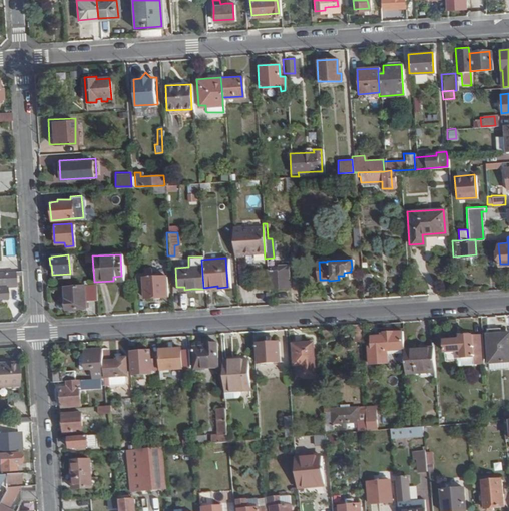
[(269,268),(266,268),(267,288),(287,286),(286,265),(275,266),(276,271),(269,271),(269,268)]
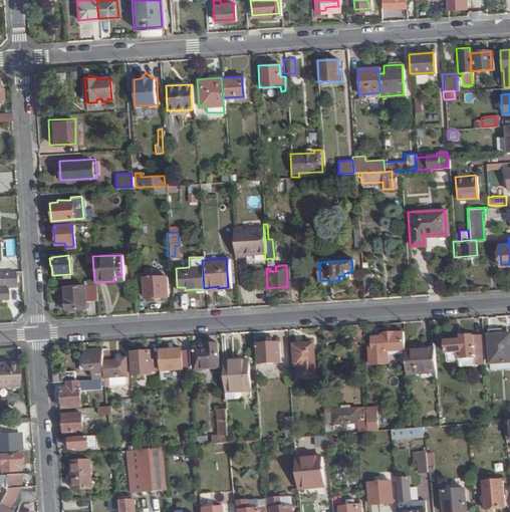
[(143,288),(143,297),(166,296),(164,276),(151,276),(150,268),(143,267),(143,273),(134,273),(136,288),(143,288)]
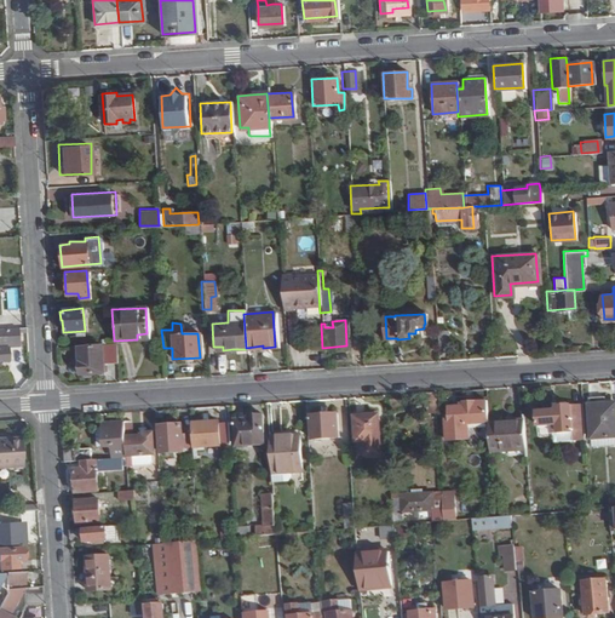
[(15,344),(13,326),(0,326),(0,359),(4,359),(3,344),(3,341),(7,341),(7,344),(15,344)]
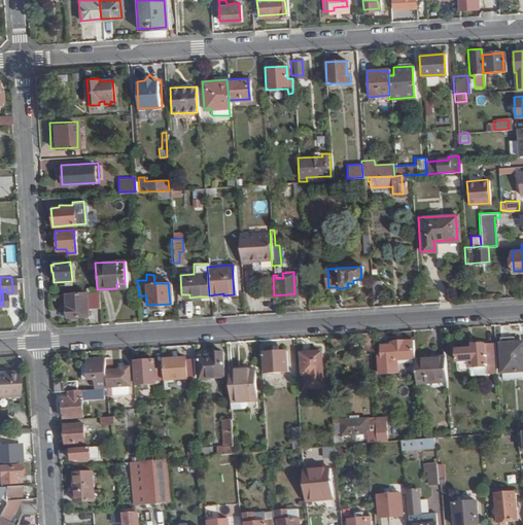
[(371,278),(371,292),(381,292),(381,279),(371,278)]
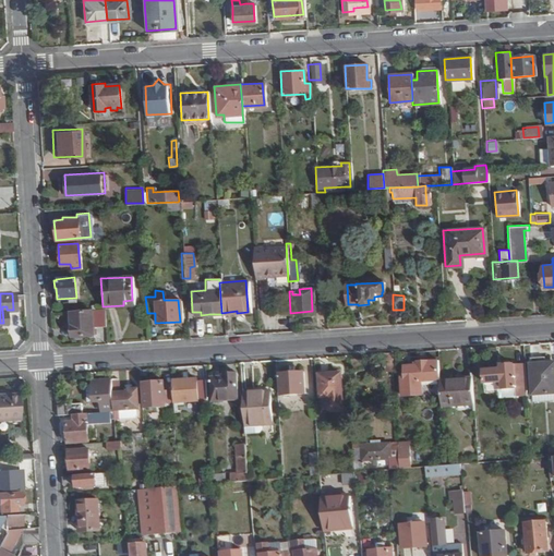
[(89,311),(72,312),(72,325),(69,325),(70,336),(92,335),(89,311)]
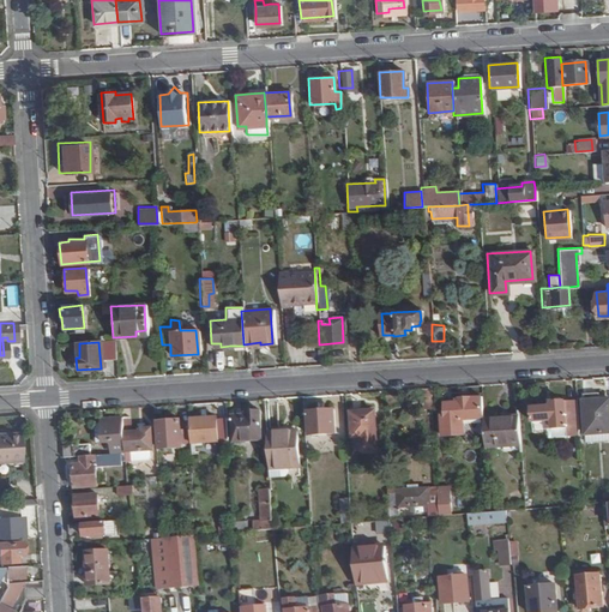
[(597,393),(592,393),(592,400),(582,400),(583,433),(608,432),(607,399),(597,399),(597,393)]
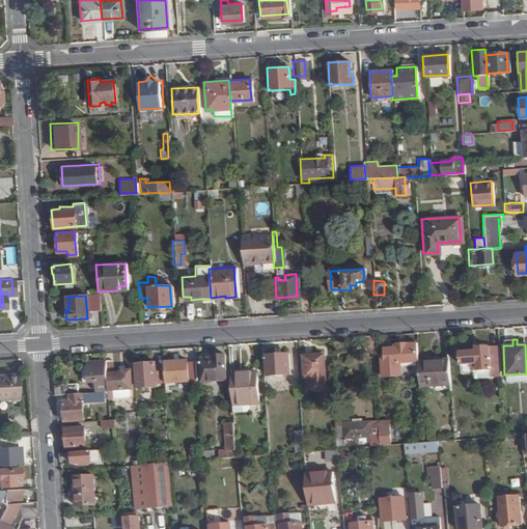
[(383,362),(396,361),(406,361),(405,342),(394,342),(394,346),(382,347),(383,362)]
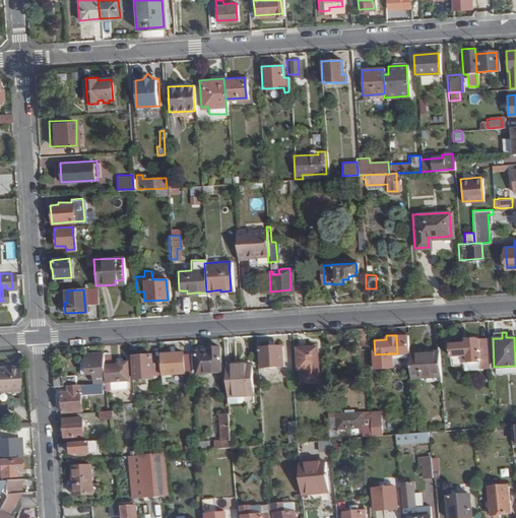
[(484,357),(488,357),(487,338),(463,339),(463,342),(448,342),(448,355),(461,355),(461,362),(468,362),(468,369),(478,369),(477,360),(484,360),(484,357)]
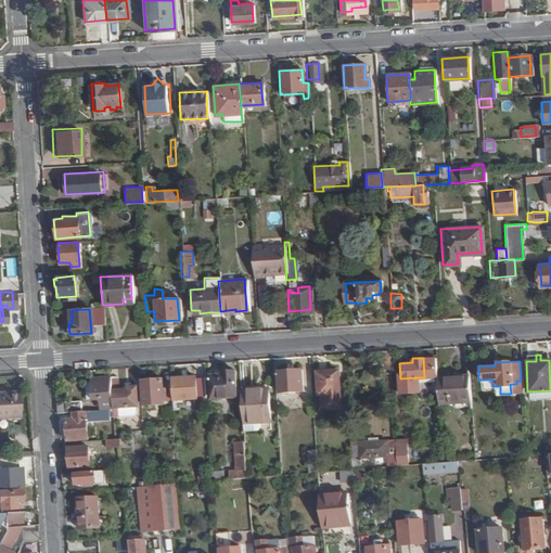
[(207,374),(208,396),(233,395),(232,369),(221,370),(221,374),(207,374)]
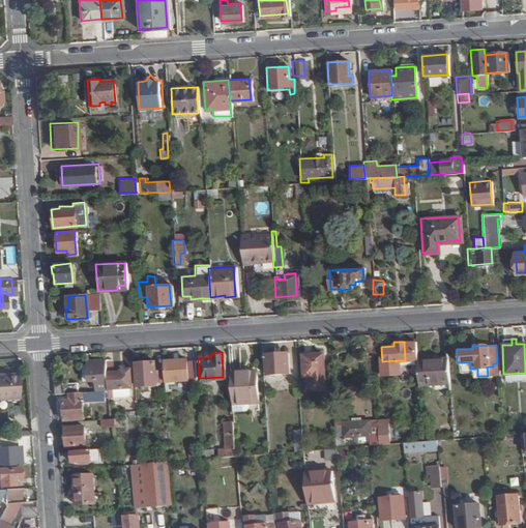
[(263,354),(264,374),(271,374),(286,373),(285,352),(263,354)]
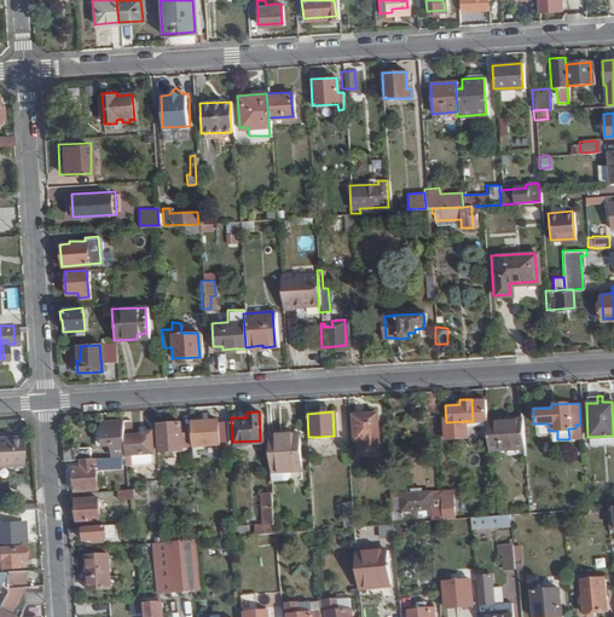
[(361,438),(363,453),(377,451),(375,413),(351,414),(352,439),(361,438)]
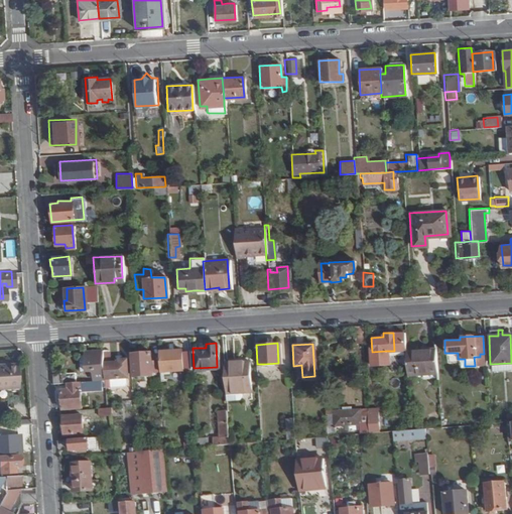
[(107,349),(101,350),(103,377),(107,377),(125,376),(124,358),(117,358),(117,360),(108,361),(107,349)]
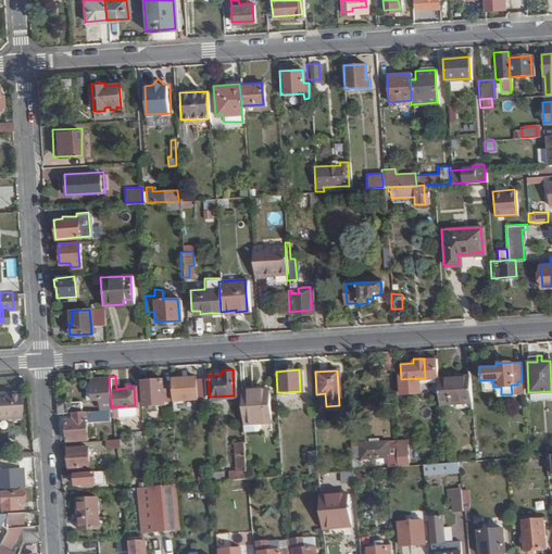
[(172,401),(203,399),(202,378),(193,378),(193,376),(170,378),(171,381),(172,401)]
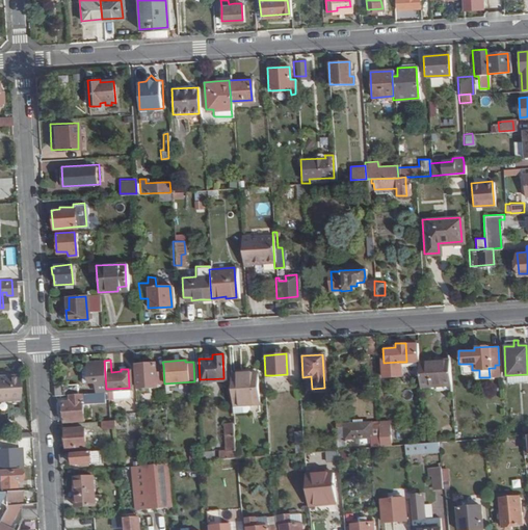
[(439,385),(449,385),(448,361),(433,361),(433,360),(417,361),(419,388),(439,387),(439,385)]
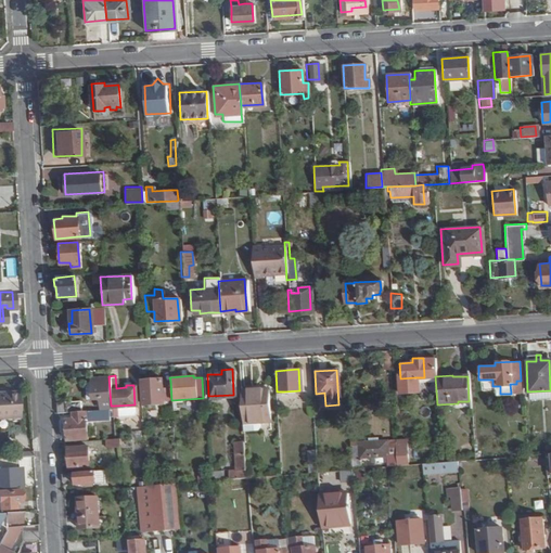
[(111,406),(109,376),(97,376),(97,380),(90,381),(90,398),(98,398),(98,408),(111,408),(111,406)]
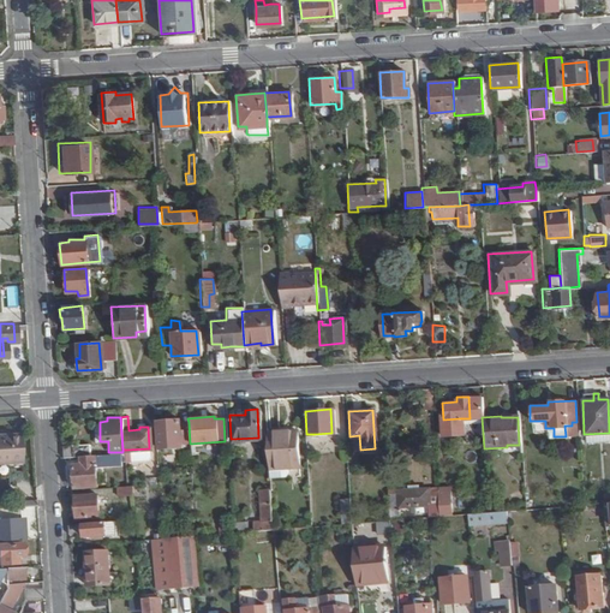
[(179,444),(186,444),(190,444),(189,422),(178,422),(178,420),(155,421),(156,448),(179,447),(179,444)]
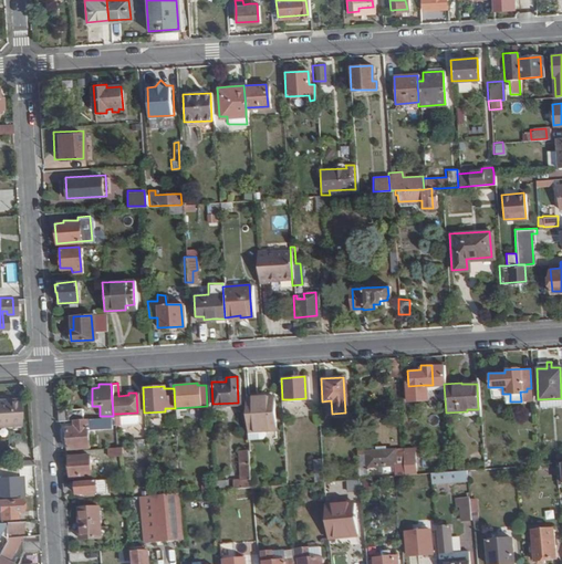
[(246,429),(262,429),(273,428),(271,396),(243,397),(246,429)]
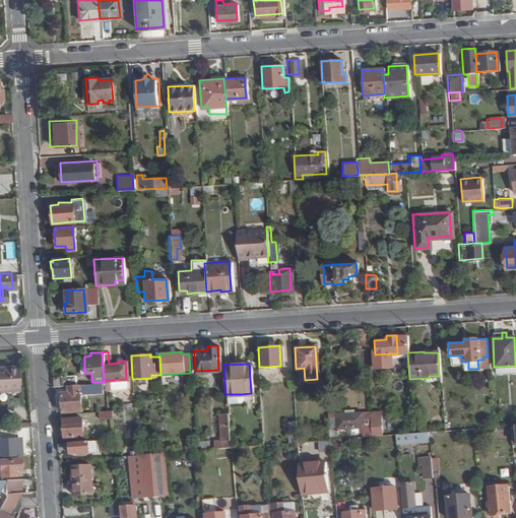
[(0,391),(15,389),(13,365),(0,366),(0,391)]
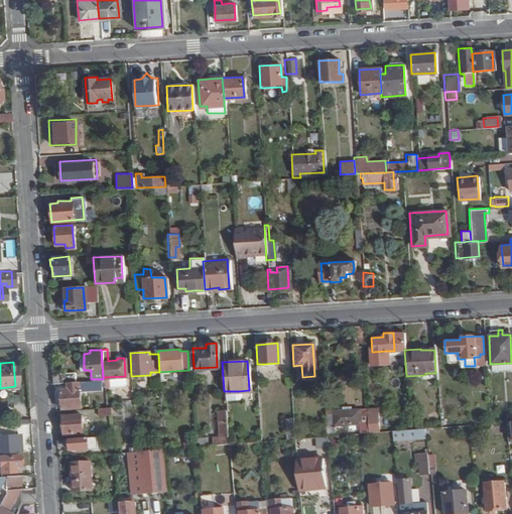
[(74,372),(51,373),(51,382),(66,382),(74,381),(74,376),(74,372)]
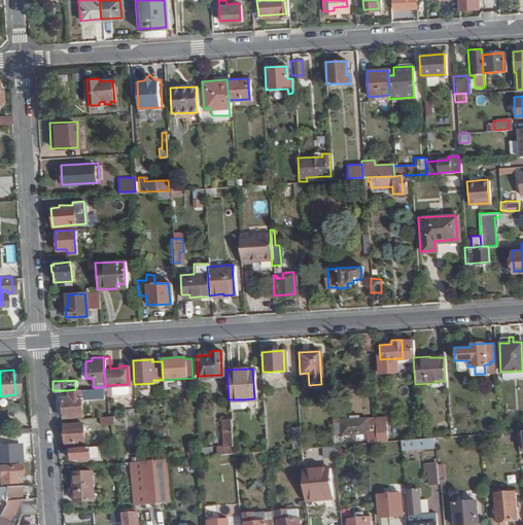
[(75,389),(67,390),(67,397),(61,397),(62,417),(81,415),(80,398),(79,389),(75,389)]
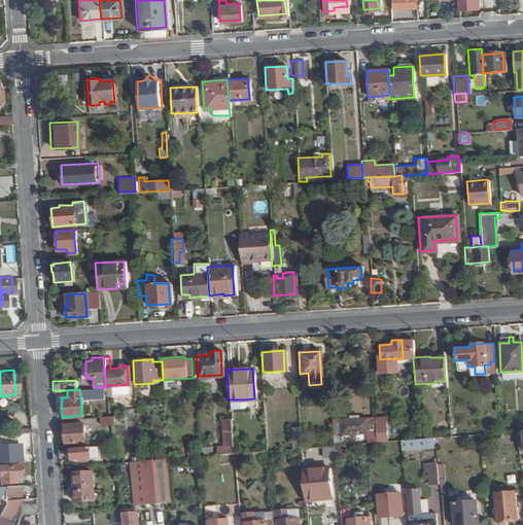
[(229,399),(229,408),(242,407),(244,405),(244,399),(229,399)]
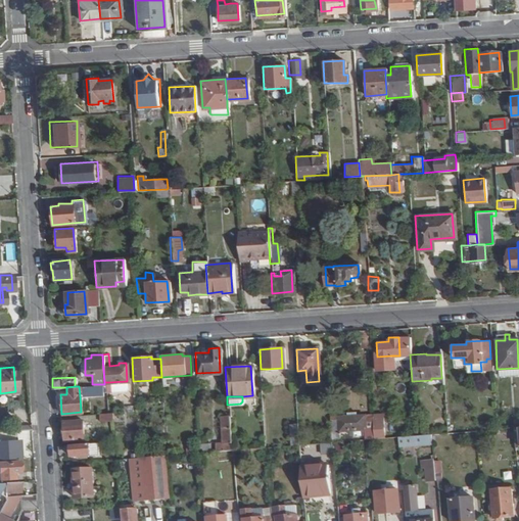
[(328,416),(329,441),(346,440),(345,437),(337,437),(337,430),(363,428),(363,432),(371,431),(371,420),(370,416),(362,417),(361,414),(352,415),(352,411),(344,411),(344,415),(328,416)]
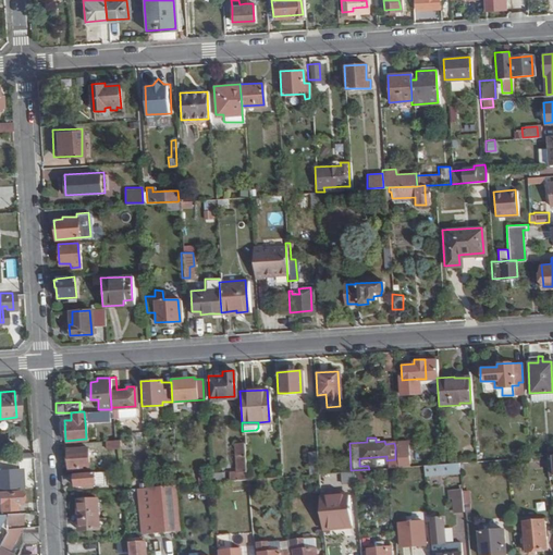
[(245,441),(232,442),(234,469),(228,470),(229,479),(247,478),(245,441)]
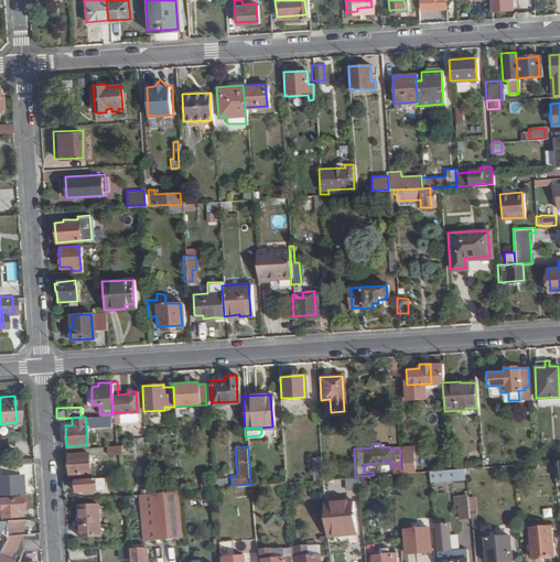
[(88,473),(87,462),(87,454),(87,453),(67,454),(68,475),(88,473)]
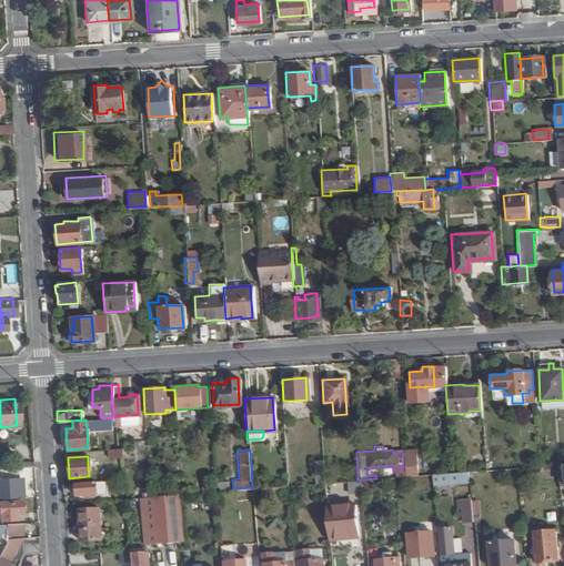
[(403,456),(403,468),(404,476),(414,475),(413,456),(403,456)]
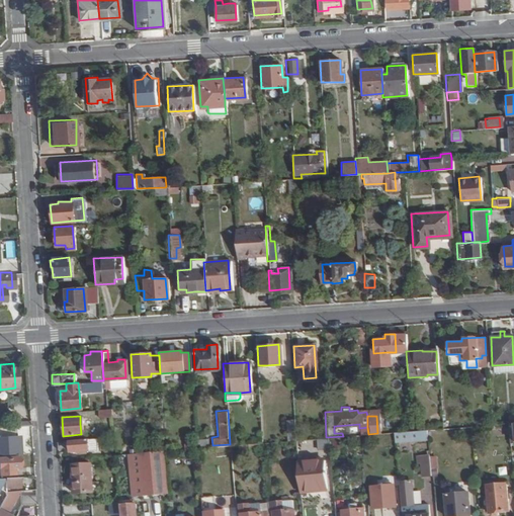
[(293,418),(284,419),(286,438),(295,437),(293,418)]
